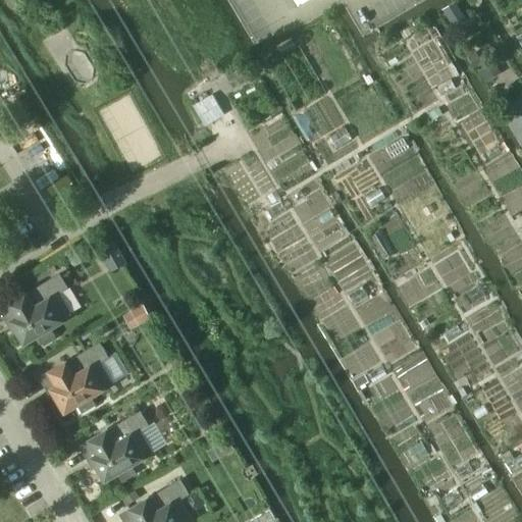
[(455,1),(441,9),(448,18),(460,11),(455,1)]
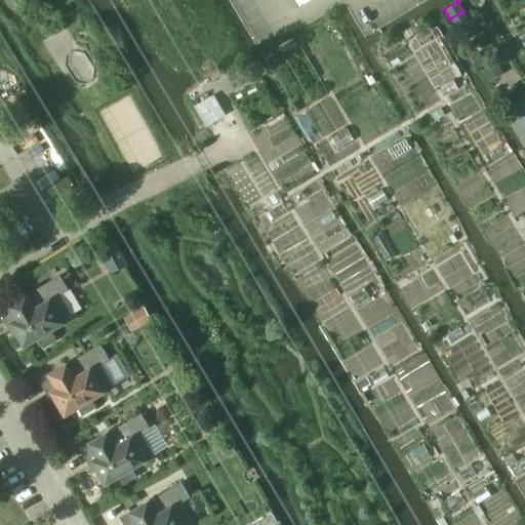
[(277,45),(283,55),(297,47),(292,37),(277,45)]
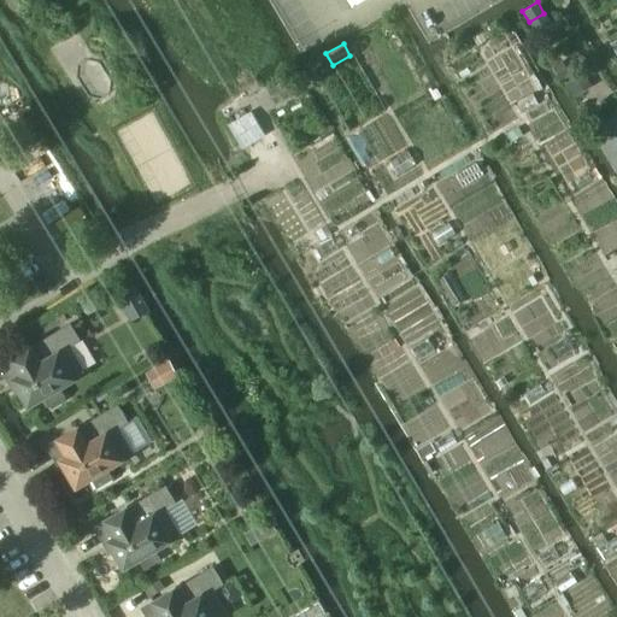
[(560,62),(552,68),(559,80),(569,74),(560,62)]
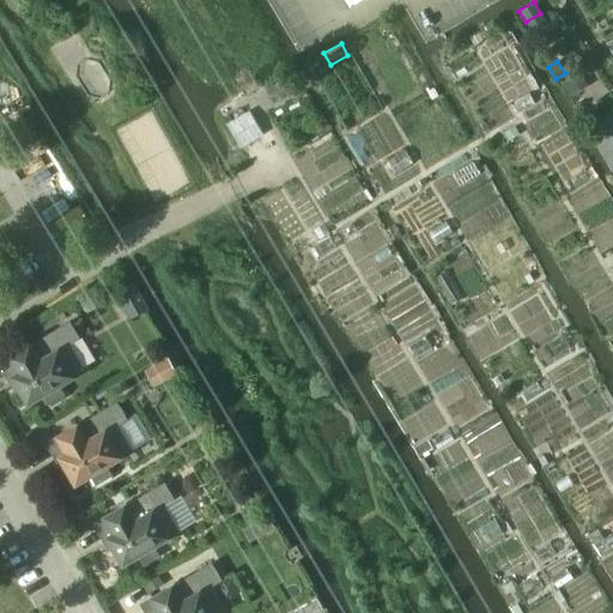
[(570,98),(587,86),(578,73),(560,84),(570,98)]
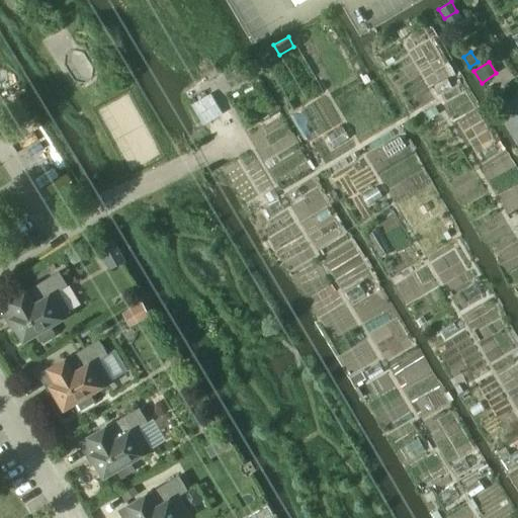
[(224,75),(231,87),(247,78),(241,66),(224,75)]
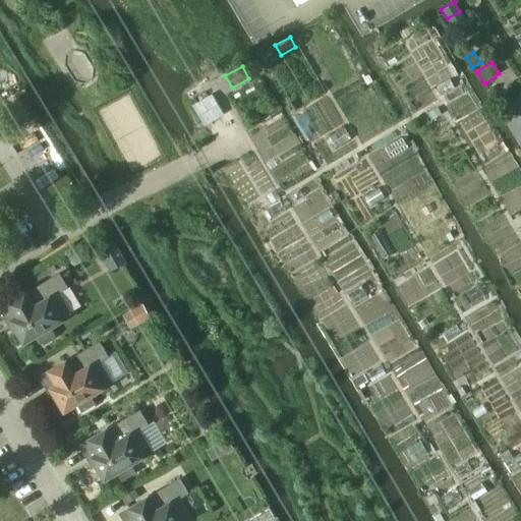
[(450,81),(437,89),(442,97),(455,90),(450,81)]
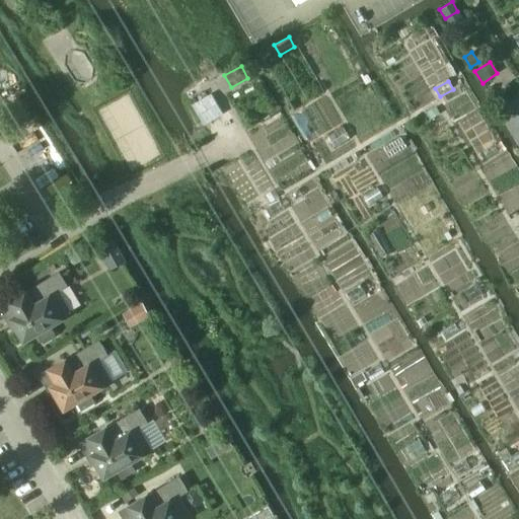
[(204,125),(222,114),(210,94),(192,105),(204,125)]
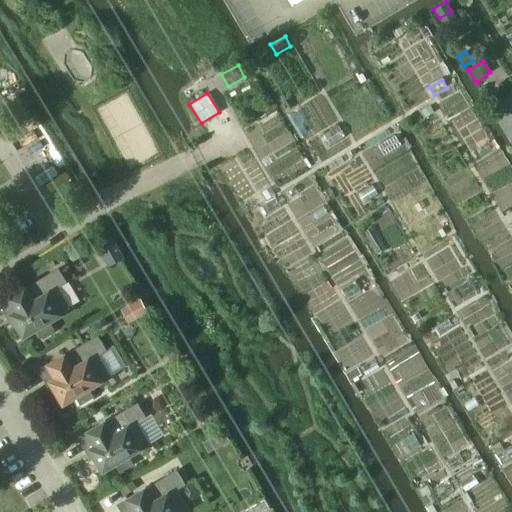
[(511,99),(509,96),(494,105),(499,113),(511,105),(511,99)]
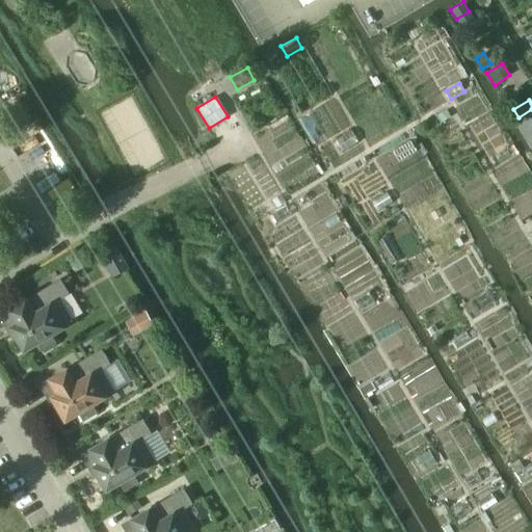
[(531,122),(528,116),(515,124),(531,151),(531,150),(531,122)]
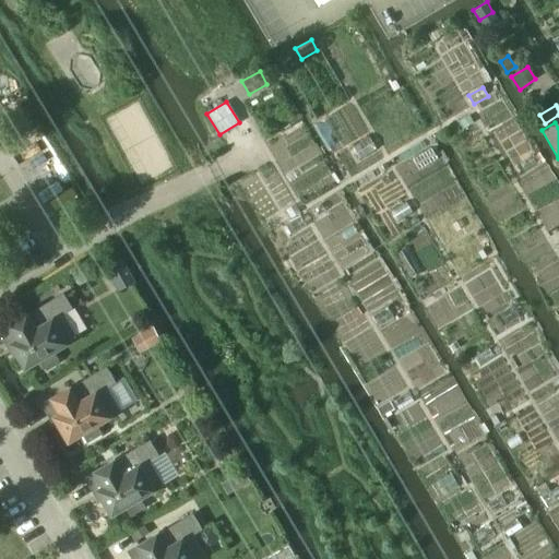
[(369,137),(353,147),(360,158),(377,147),(369,137)]
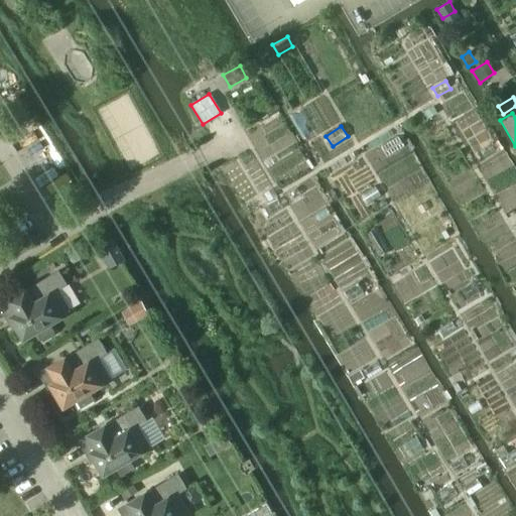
[(396,136),(380,146),(387,158),(404,147),(396,136)]
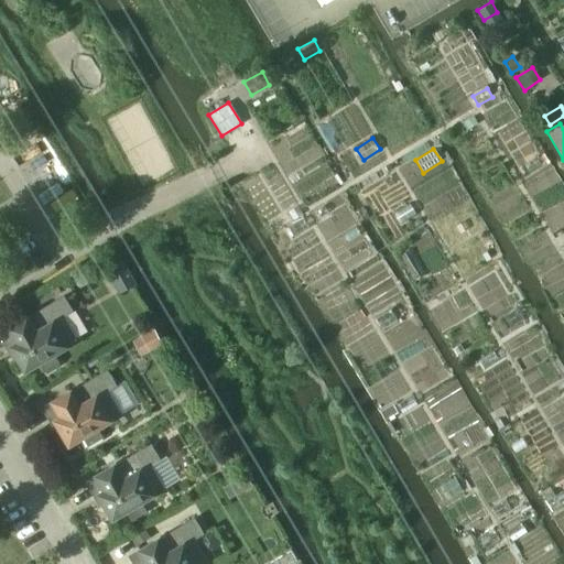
[(524,164),(528,171),(544,162),(541,154),(524,164)]
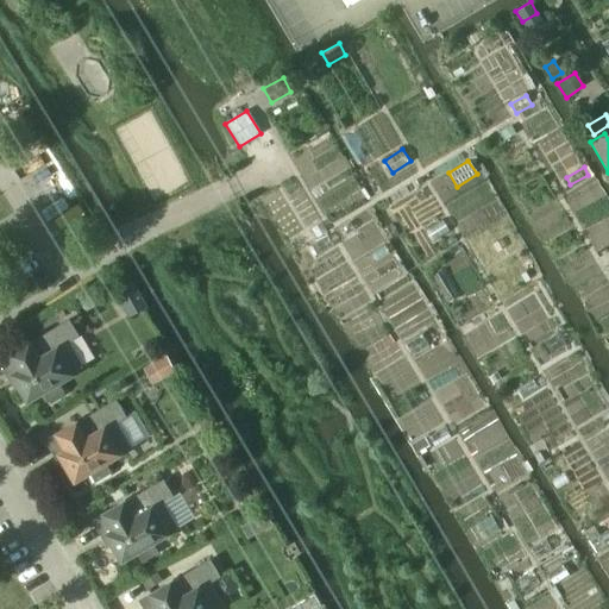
[(425,231),(432,242),(449,232),(441,220),(425,231)]
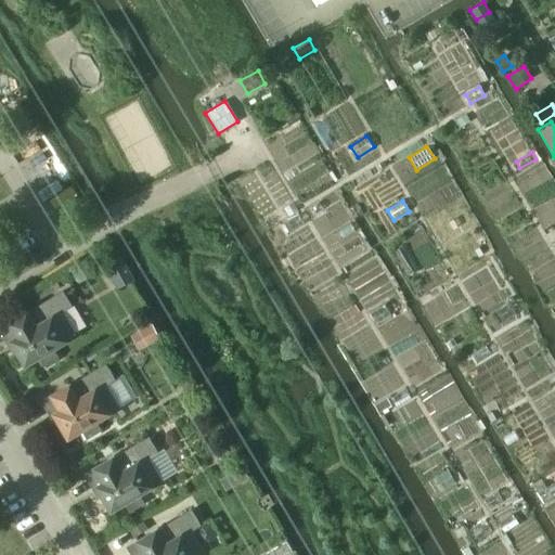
[(308,207),(313,215),(323,209),(318,202),(308,207)]
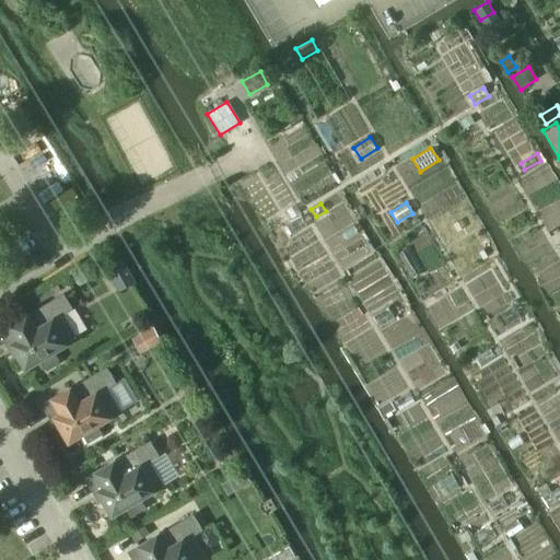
[(289,206),(276,213),(282,223),(294,216),(289,206)]
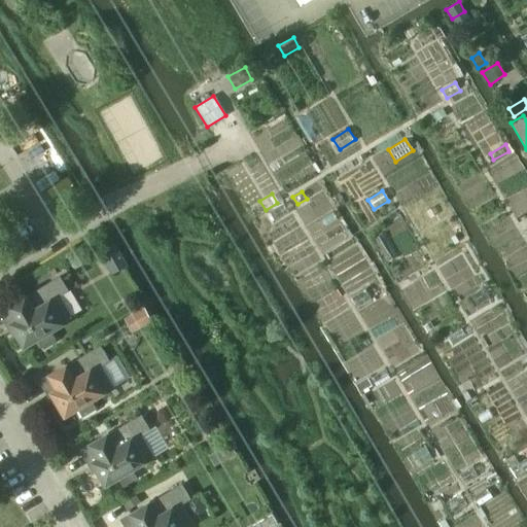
[(429,204),(438,218),(449,212),(441,197),(429,204)]
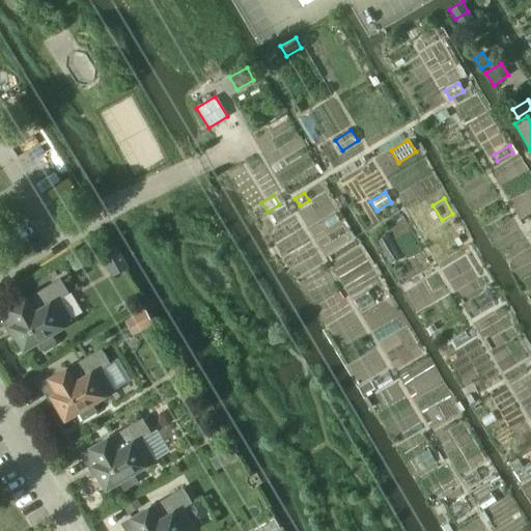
[(271,214),(276,223),(289,215),(284,206),(271,214)]
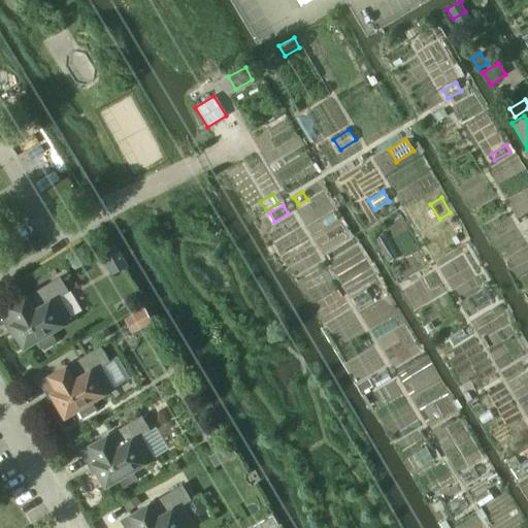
[(519,224),(524,232),(527,228),(527,219),(519,224)]
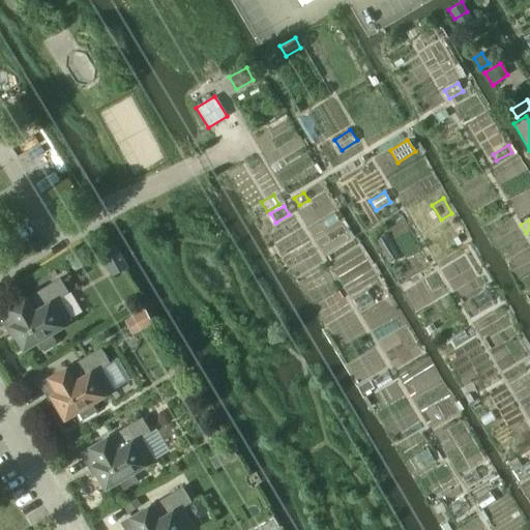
[(386,264),(400,257),(386,233),(373,241),(386,264)]
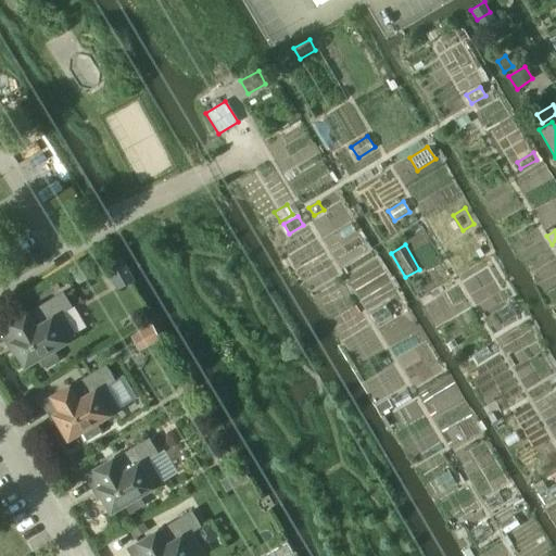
[(114,261),(105,266),(118,290),(127,285),(134,281),(121,257),(114,261)]
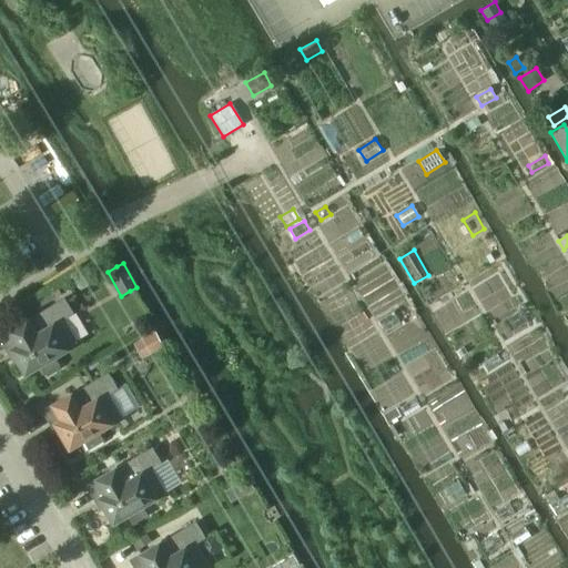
[(18,345),(11,350),(14,355),(14,356),(16,357),(26,374),(39,365),(44,374),(59,366),(53,357),(78,343),(64,320),(73,314),(64,297),(9,331),(18,345)]
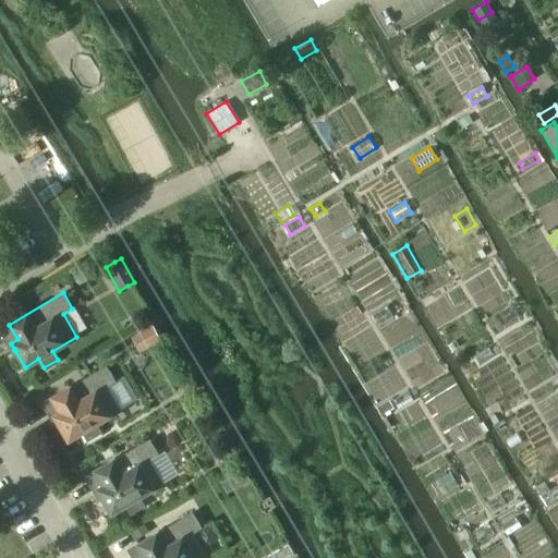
[(387,306),(372,316),(379,328),(395,318),(387,306)]
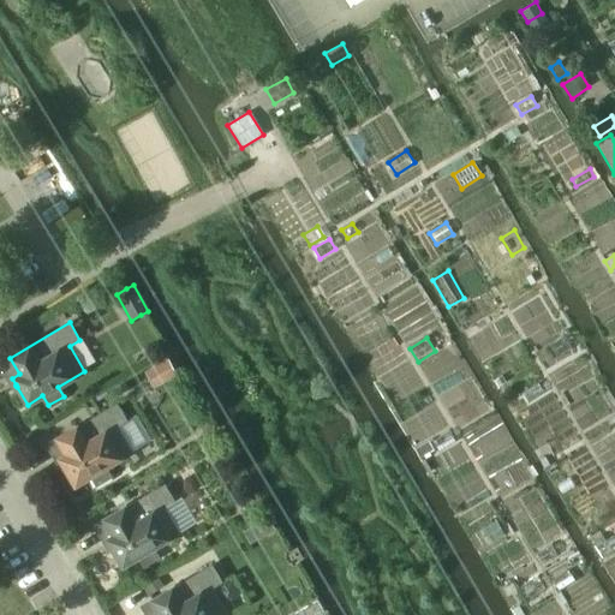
[(562,339),(550,347),(556,356),(568,347),(562,339)]
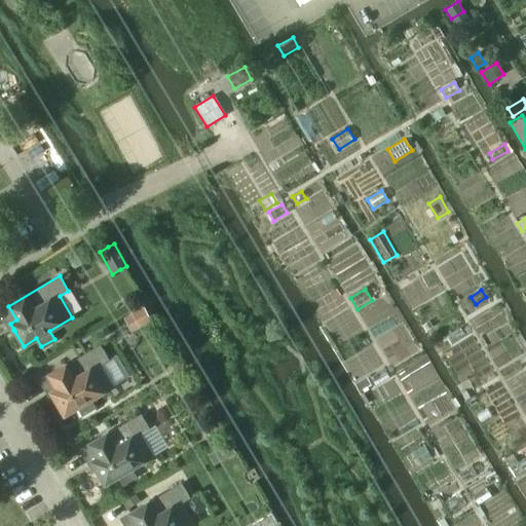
[(144,307),(124,318),(132,332),(151,321),(144,307)]
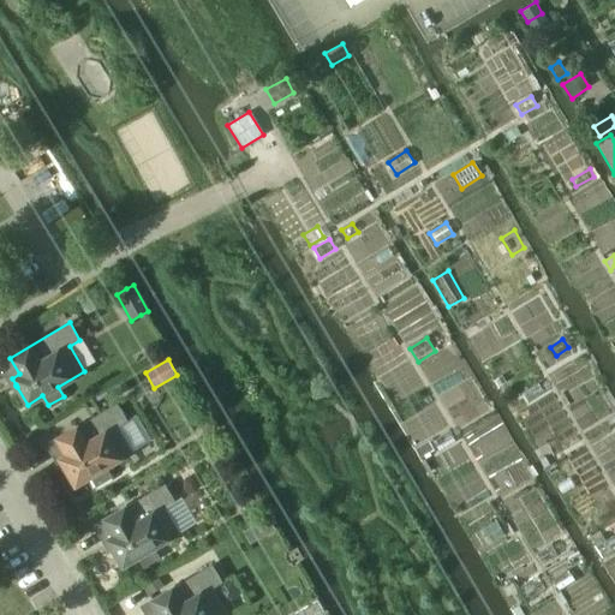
[(118,427),(127,421),(117,402),(57,439),(66,454),(59,459),(64,465),(63,466),(64,467),(65,467),(75,485),(90,476),(96,487),(111,477),(106,467),(132,452),(118,427)]
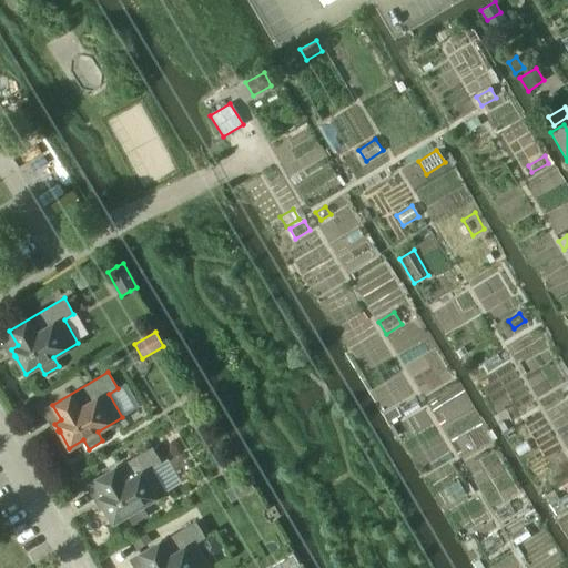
[(414,397),(399,406),(405,416),(421,406),(414,397)]
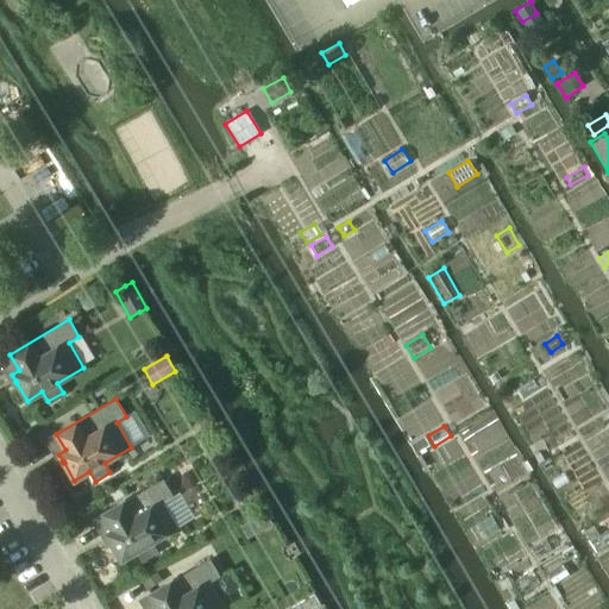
[(106,534),(110,541),(111,542),(121,560),(136,551),(142,562),(157,552),(151,542),(174,529),(159,504),(174,496),(164,478),(104,514),(113,529),(106,534)]
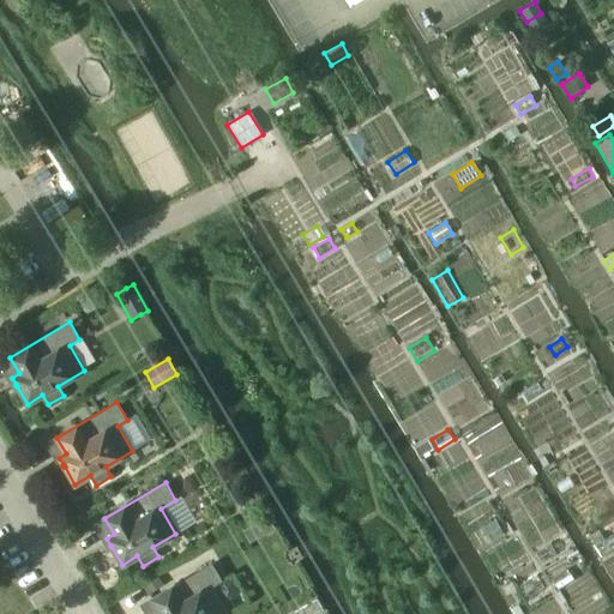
[(494,522),(479,530),(486,543),(501,534),(494,522)]
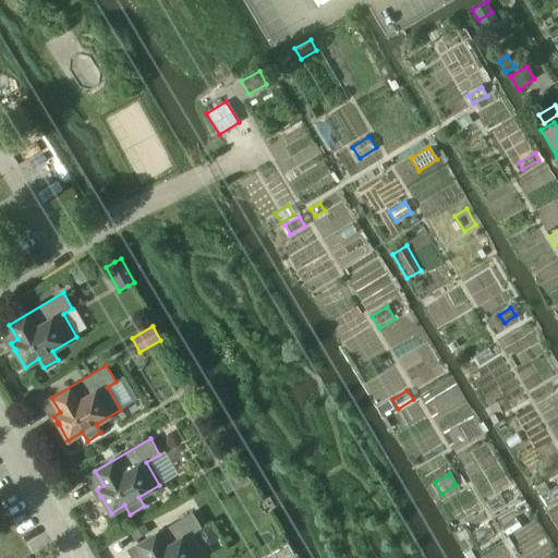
[(557,487),(542,496),(547,505),(557,498),(557,487)]
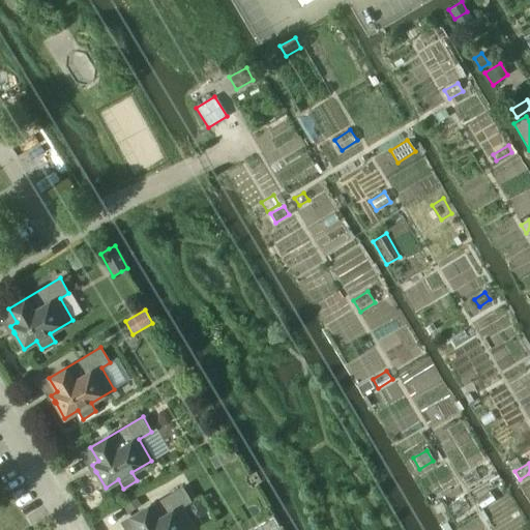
[(475,469),(461,477),(467,487),(481,478),(475,469)]
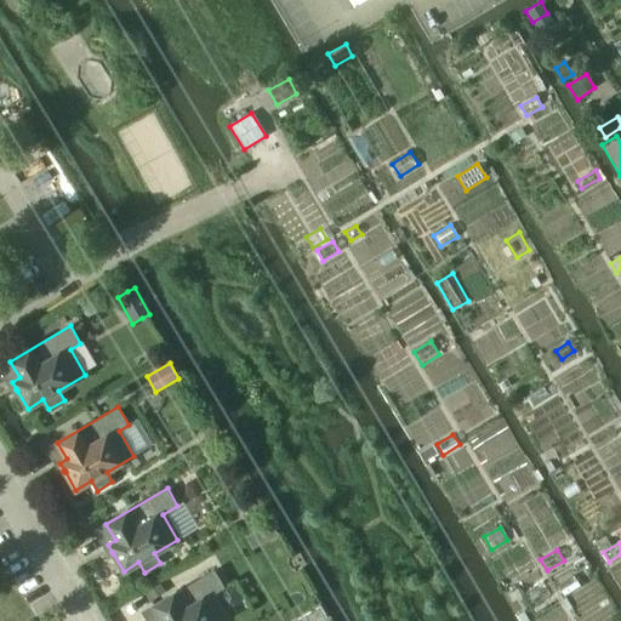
[(224,620),(229,619),(214,593),(224,587),(214,570),(153,605),(163,620),(224,620)]
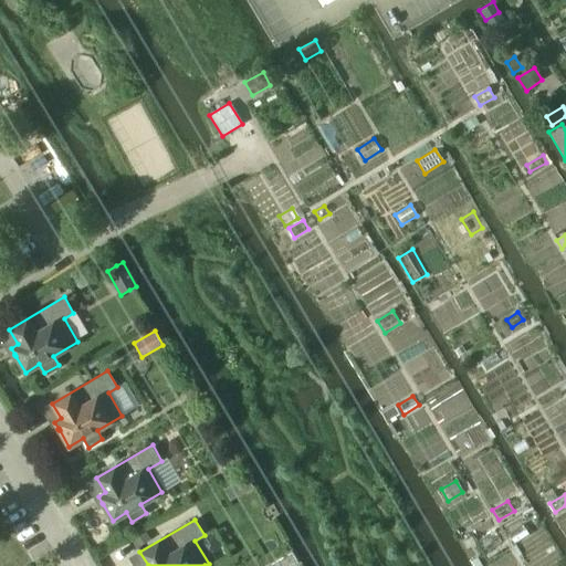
[(521,523),(506,532),(514,544),(528,535),(521,523)]
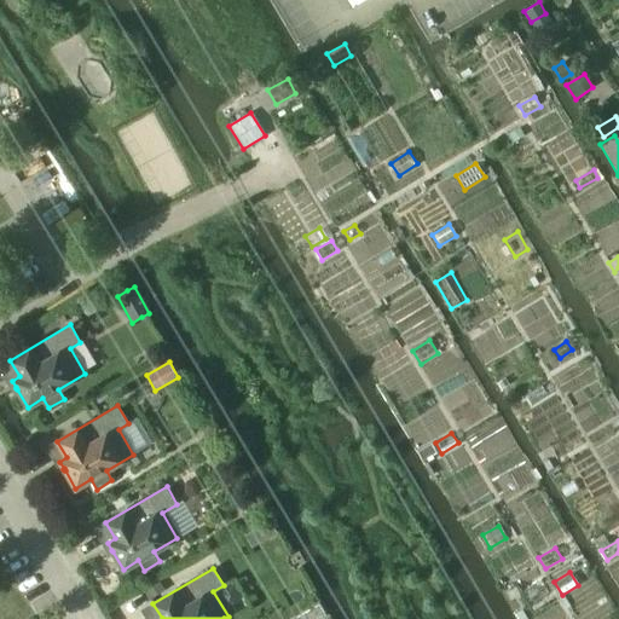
[(541,580),(522,591),(531,605),(549,594),(541,580)]
